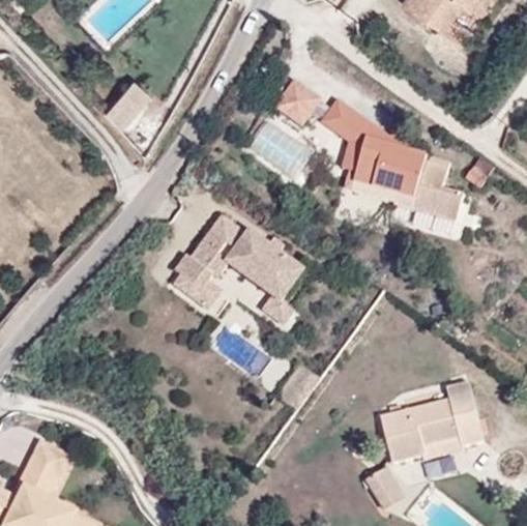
[(468,8),(473,0),(401,0),(400,1),(441,28),(459,1),(468,8)]
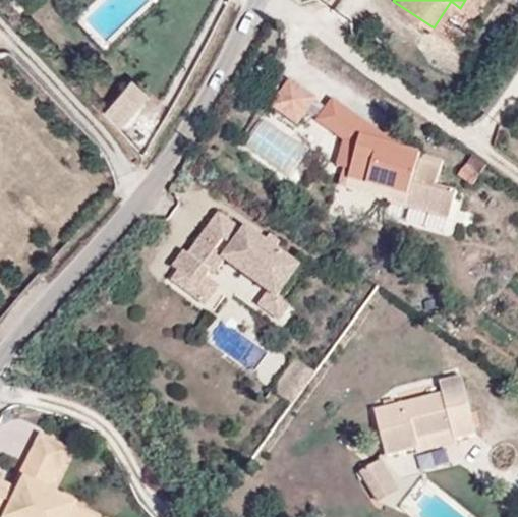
[(465,0),(460,8),(467,12),(475,0),(465,0)]
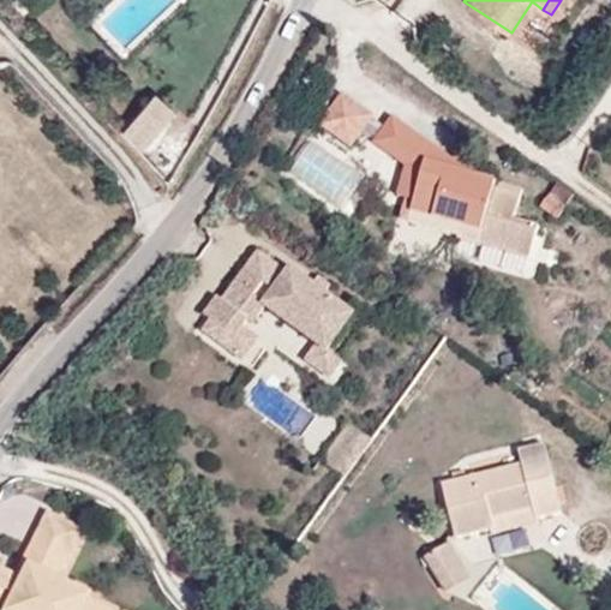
[(347,143),(369,113),(339,91),(317,120),(347,143)]
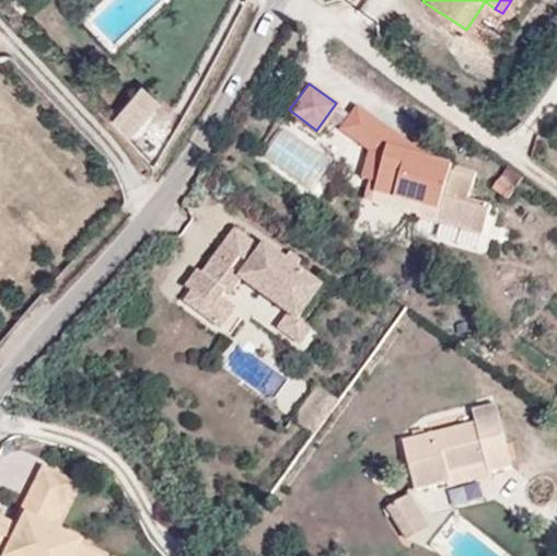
[(391,127),(356,103),(340,127),(368,146),(384,151),(371,193),(417,205),(415,210),(414,213),(460,227),(476,170),(430,157),(385,143),(391,127)]
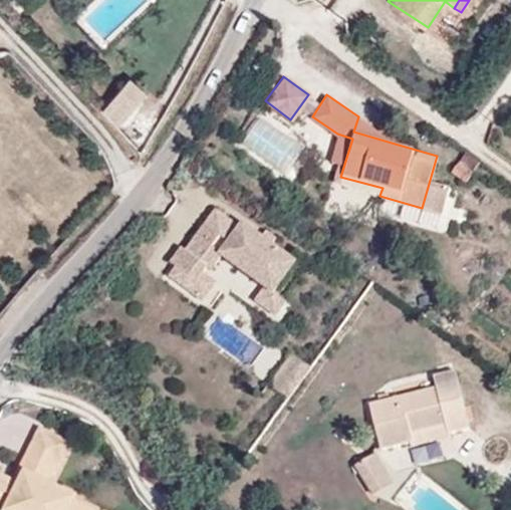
[(395,144),(397,134),(378,129),(378,131),(358,116),(353,132),(395,144)]
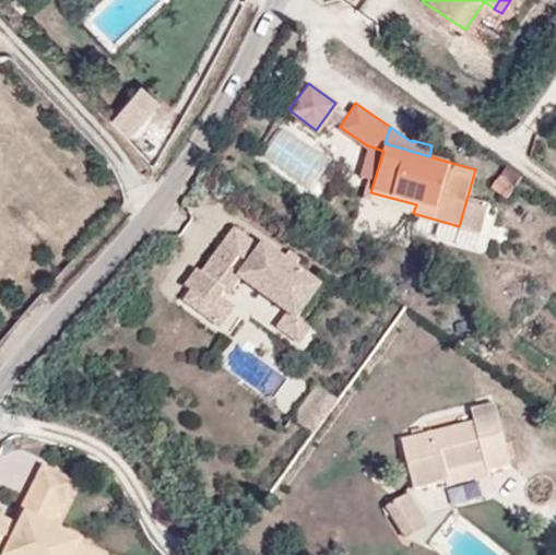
[(416,204),(370,192),(383,151),(367,145),(359,175),(367,178),(362,196),(414,210),(416,204)]
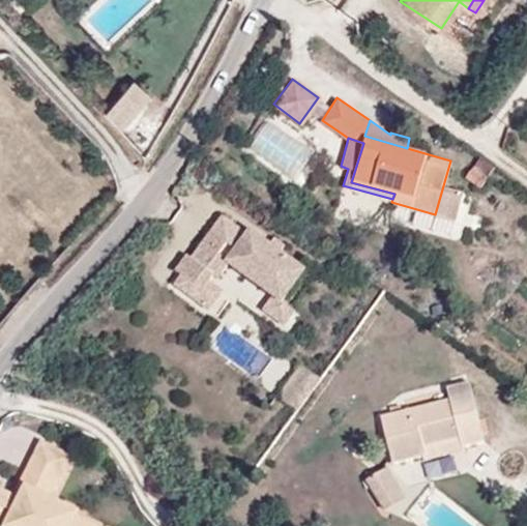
[(494,166),(479,155),(472,166),(486,175),(494,166)]
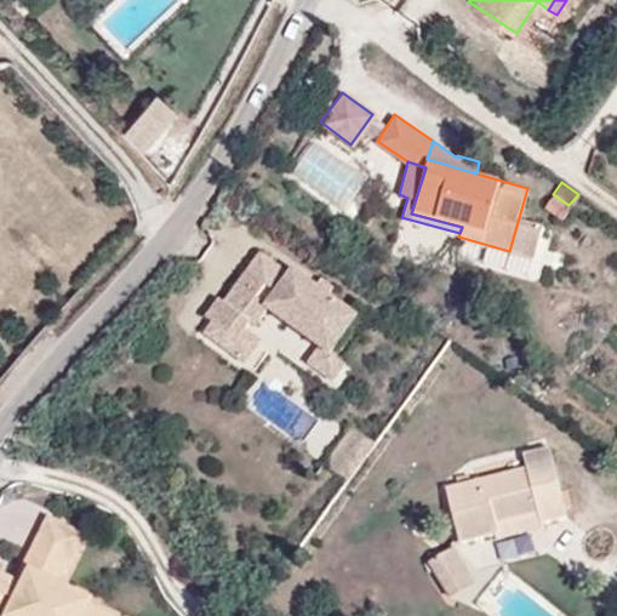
[(561,217),(569,205),(553,194),(550,194),(543,204),(561,217)]
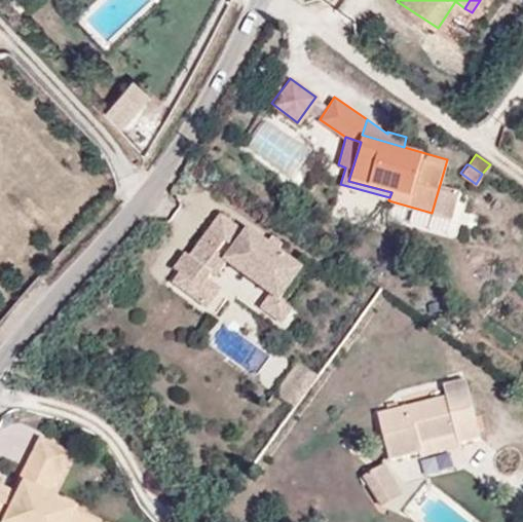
[(219,214),(210,227),(235,246),(245,232),(219,214)]
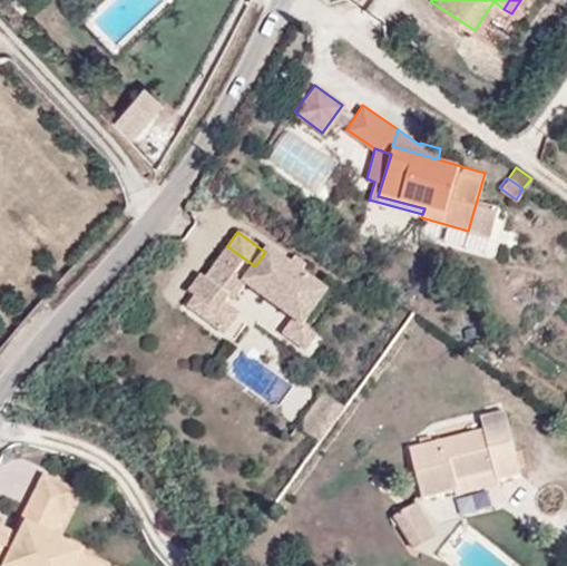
[(255,266),(227,246),(204,277),(199,273),(186,291),(193,296),(186,306),(223,333),(238,311),(227,303),(241,283),(291,319),(281,333),(308,353),(319,337),(305,327),(331,293),(269,247),(265,252),(255,266)]
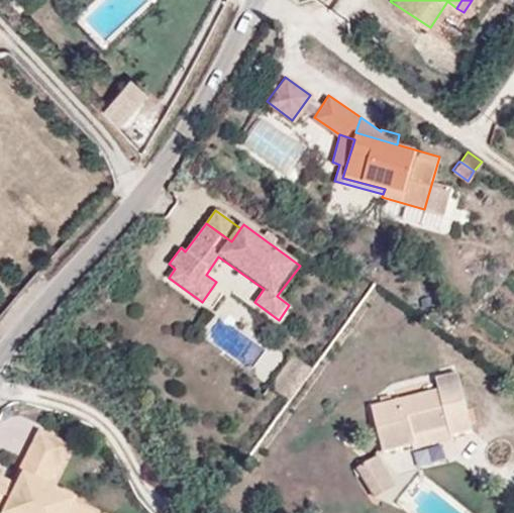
[(248,361),(261,343),(219,314),(207,331),(248,361)]
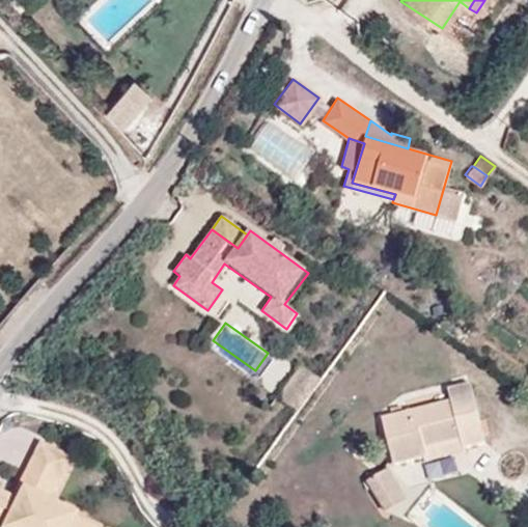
[(459,436),(462,445),(483,439),(468,381),(446,386),(448,397),(380,415),(391,462),(423,454),(424,453),(422,444),(459,436)]
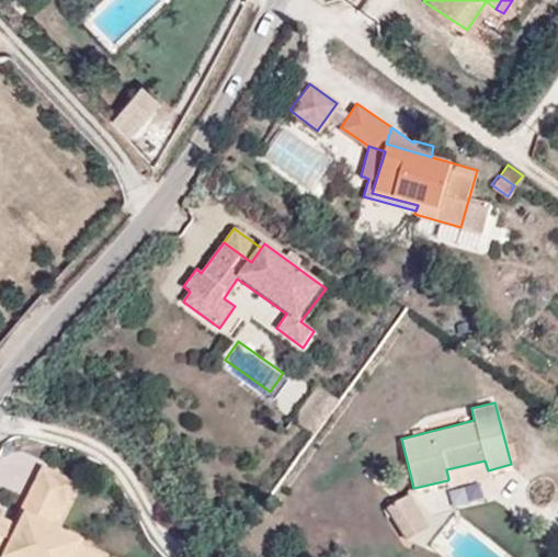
[(489,474),(488,470),(485,461),(446,469),(448,479),(447,480),(448,484),(489,474)]
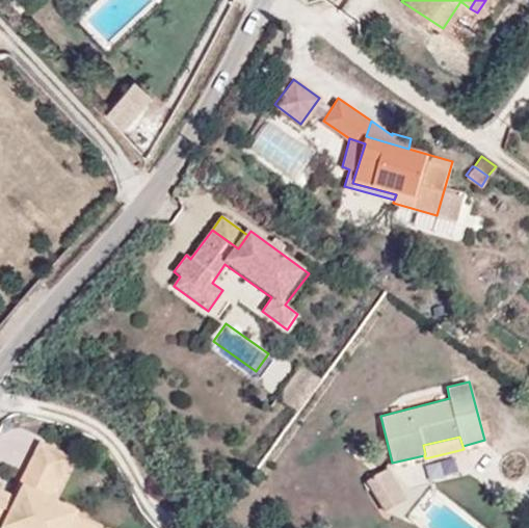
[(0,525),(5,527),(97,527),(75,516),(77,512),(47,498),(68,455),(40,442),(19,483),(25,487),(19,499),(12,496),(0,490),(0,525)]
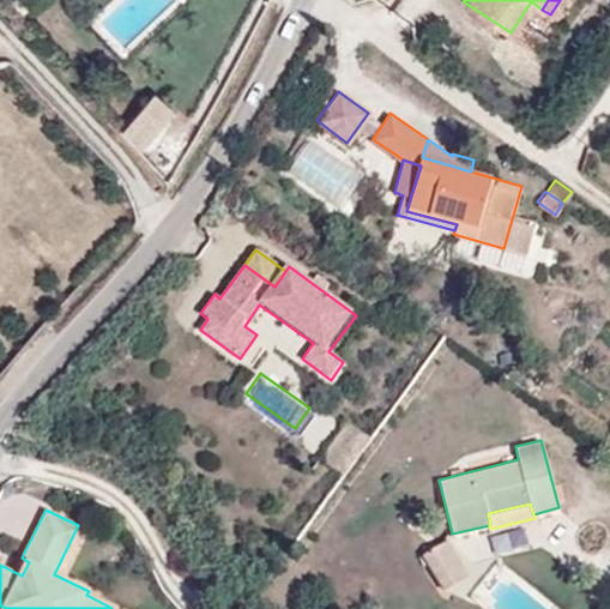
[(442,588),(465,572),(446,540),(421,554),(442,588)]
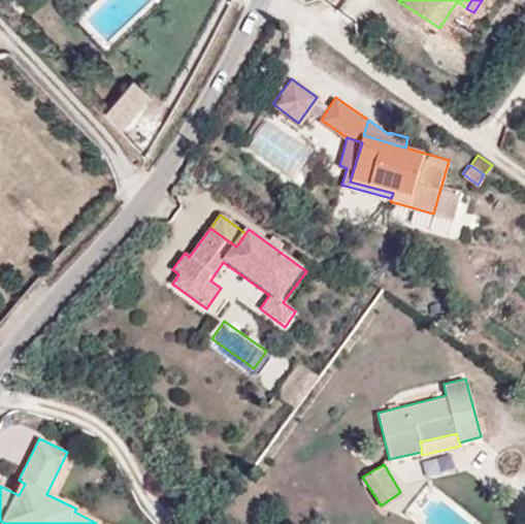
[(19,480),(12,492),(19,495),(25,484),(19,480)]
